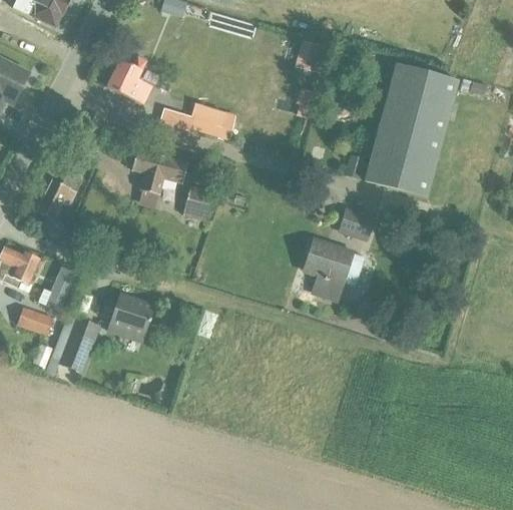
[(15,0),(12,7),(55,27),(67,0),(15,0)]
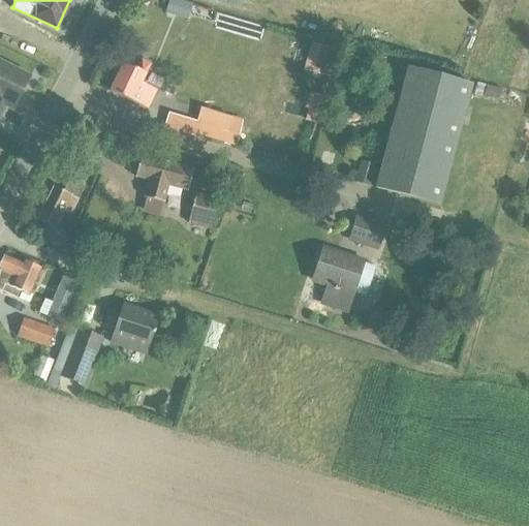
[(170,0),(168,9),(189,14),(192,0),(170,0)]
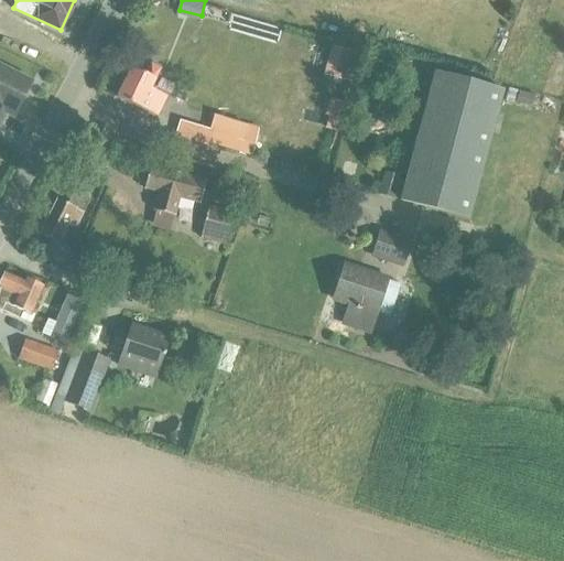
[(335,40),(326,69),(348,76),(356,45),(335,40)]
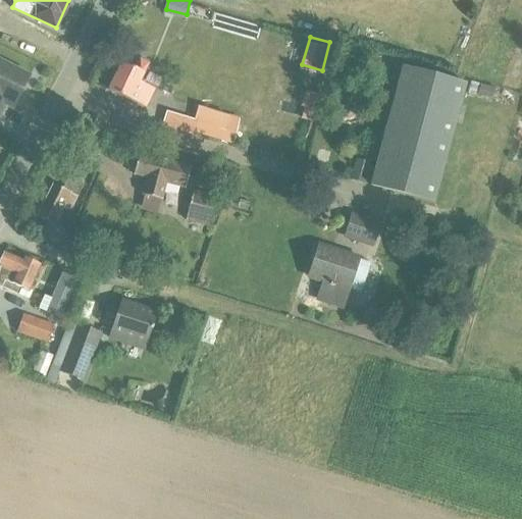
[(149,61),(140,56),(136,65),(122,59),(108,88),(146,105),(154,87),(140,80),(149,61)]
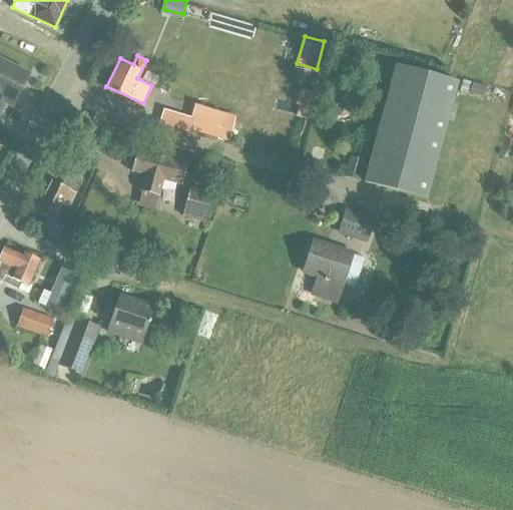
[(0,57),(0,110),(11,90),(18,93),(29,72),(0,57)]
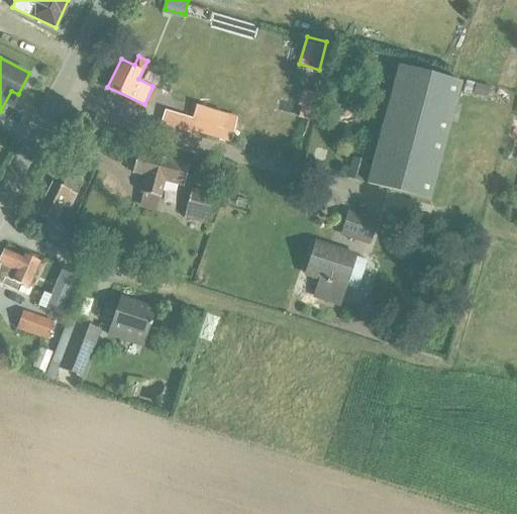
[(367,182),(429,199),(461,81),(399,64),(367,182)]
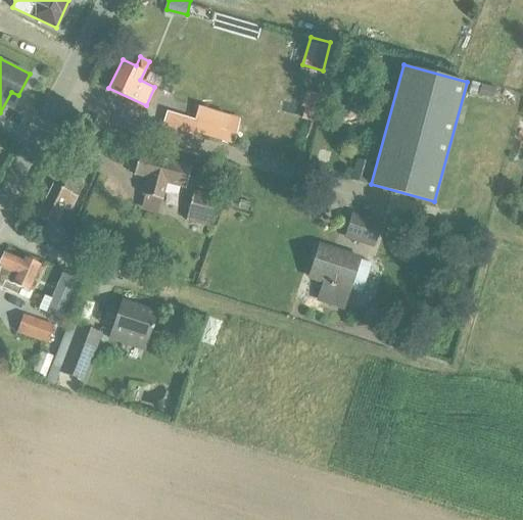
[(305,85),(304,115),(323,115),(324,86),(305,85)]
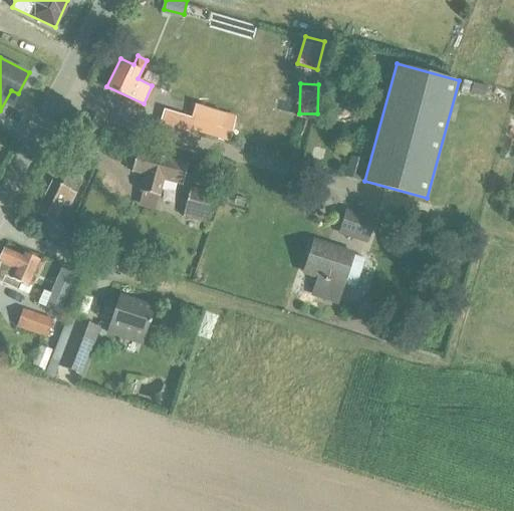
[(161,120),(190,130),(229,141),(233,128),(222,124),(226,110),(197,102),(194,112),(190,111),(189,114),(165,107),(161,120)]
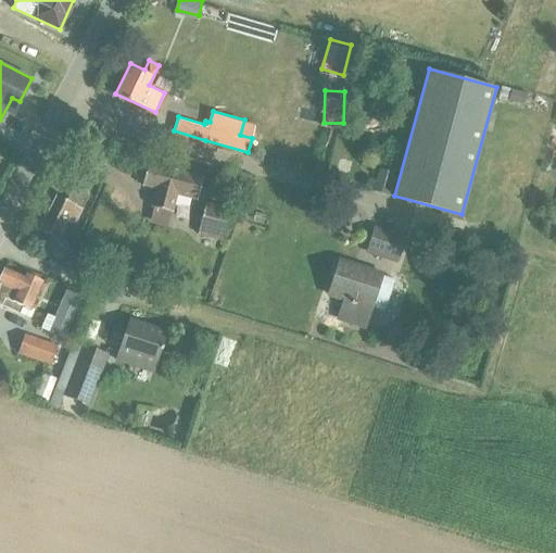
[(197,199),(202,176),(148,161),(141,184),(155,188),(151,205),(172,211),(176,193),(197,199)]
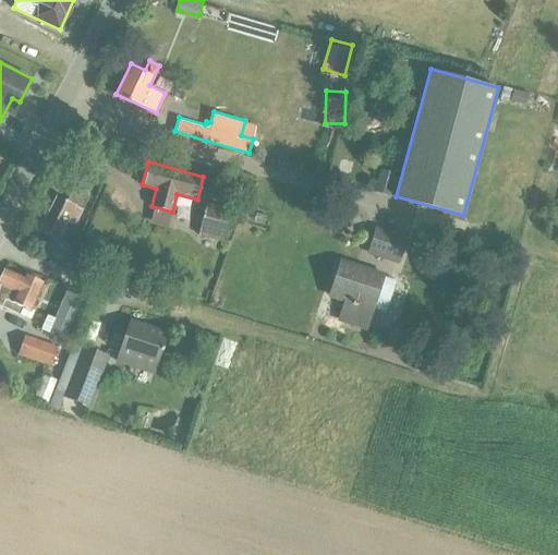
[(375,189),(389,193),(396,172),(381,168),(375,189)]
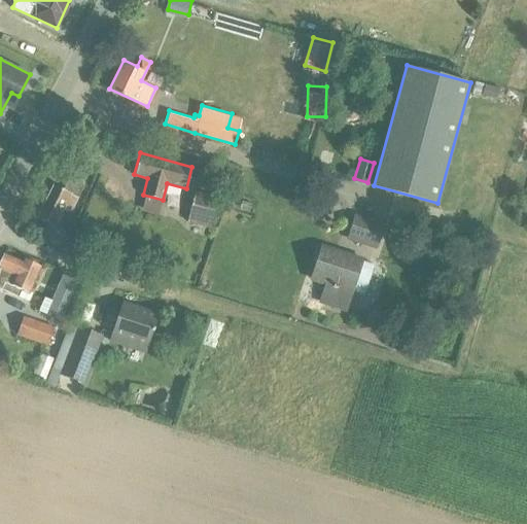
[(79,196),(85,182),(69,174),(63,187),(55,183),(39,216),(55,223),(63,206),(71,210),(78,196),(79,196)]
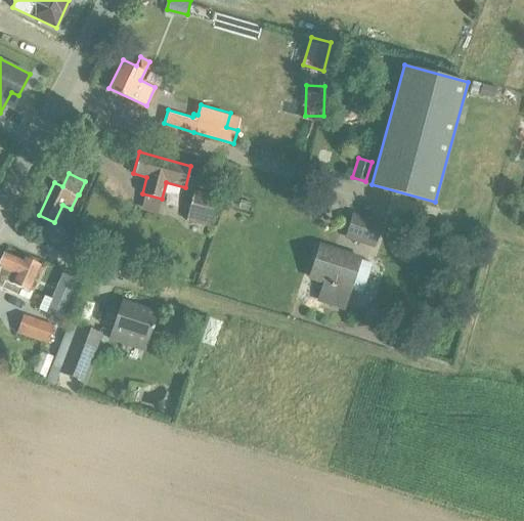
[(193,189),(188,206),(185,219),(211,226),(219,197),(193,189)]
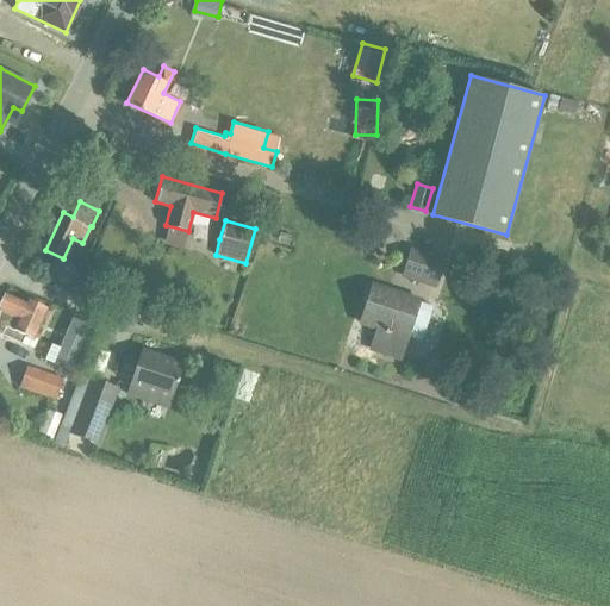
[(404,272),(436,282),(443,257),(412,248),(404,272)]
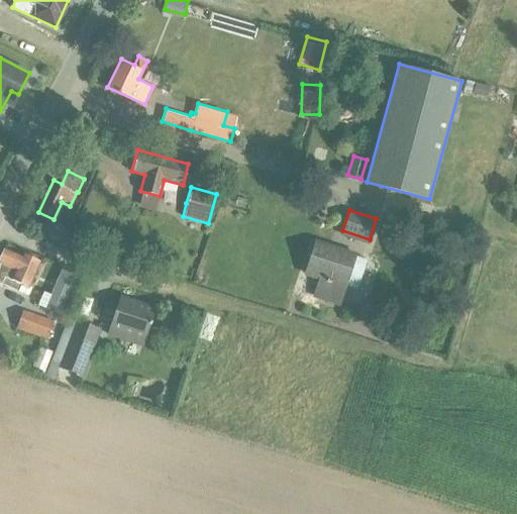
[(42,230),(59,238),(64,227),(47,219),(42,230)]
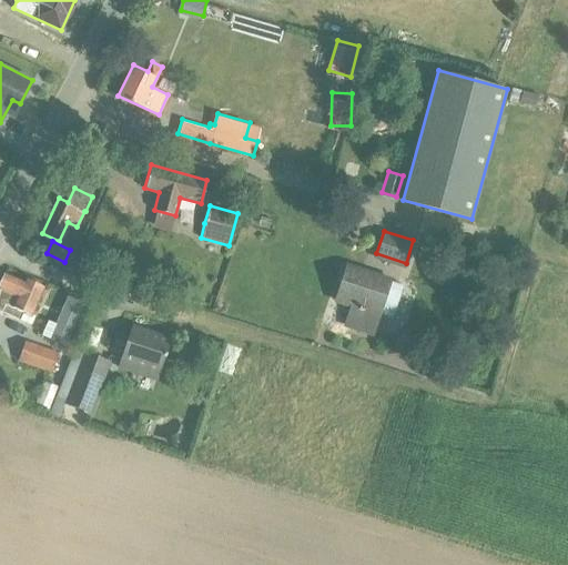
[(337,298),(351,302),(343,325),(373,334),(391,278),(348,263),(337,298)]
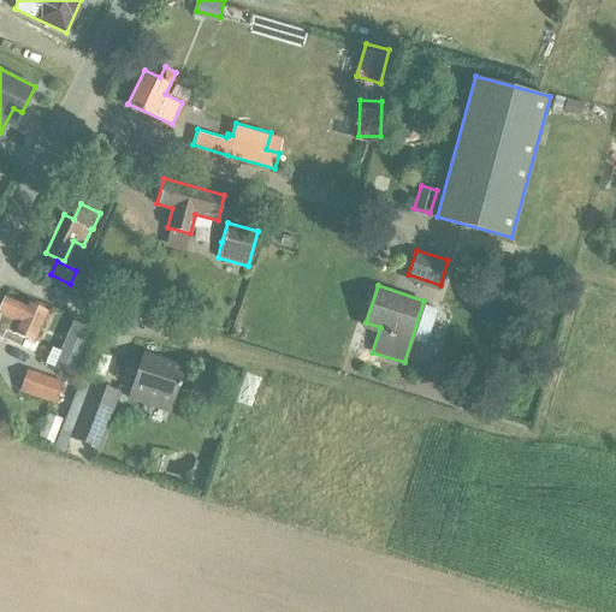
[(35,339),(48,309),(27,301),(25,303),(5,295),(0,306),(0,334),(3,336),(6,327),(27,337),(24,344),(35,349),(39,340),(35,339)]
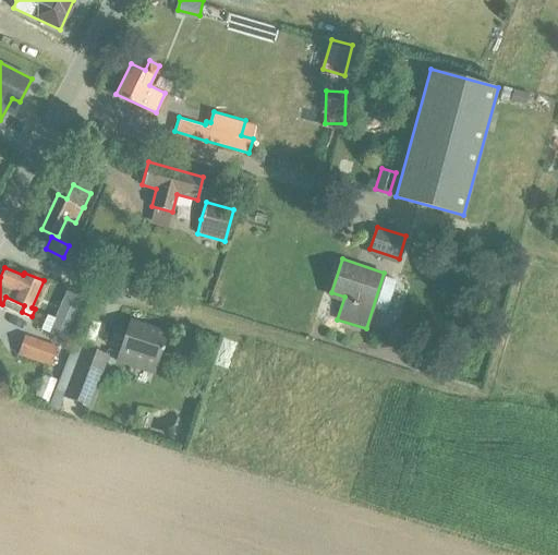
[(390,309),(399,272),(390,269),(381,306),(390,309)]
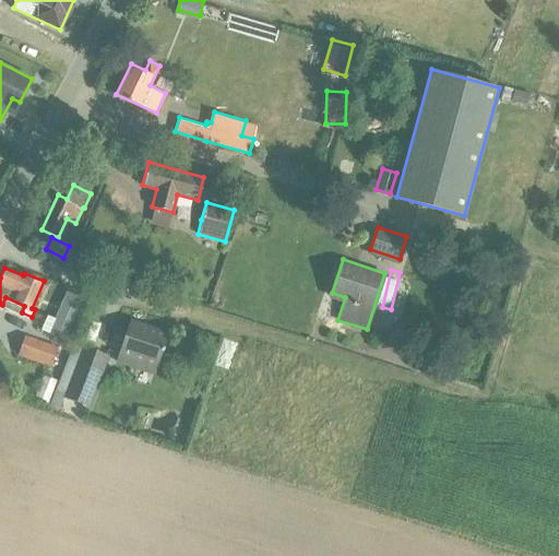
[(70,286),(59,312),(51,309),(45,324),(69,335),(86,293),(70,286)]
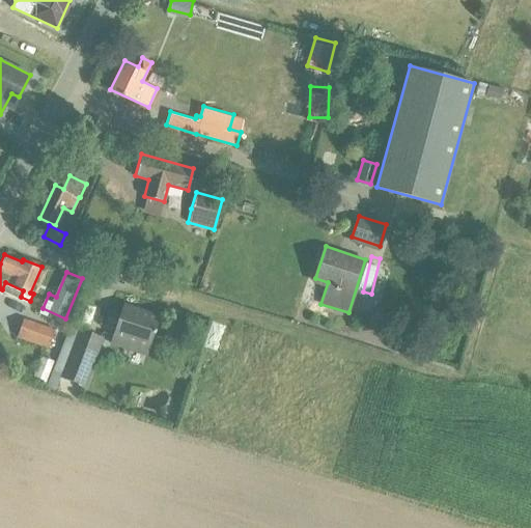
[(114,335),(149,346),(159,316),(123,306),(114,335)]
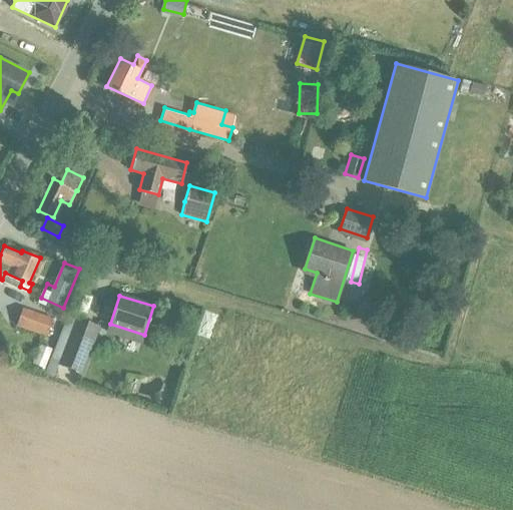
[(18,324),(46,335),(52,318),(24,308),(18,324)]
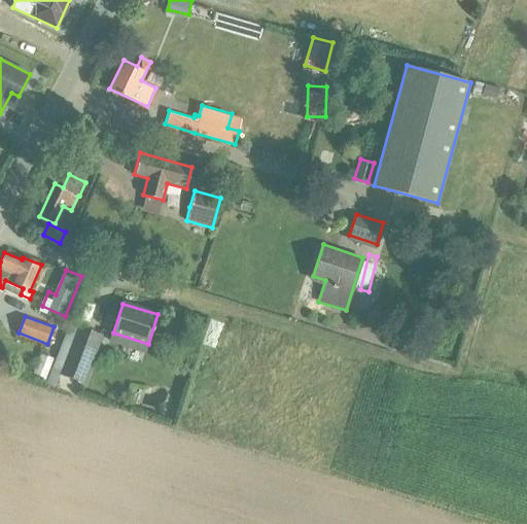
[(65,376),(84,382),(100,336),(81,328),(65,376)]
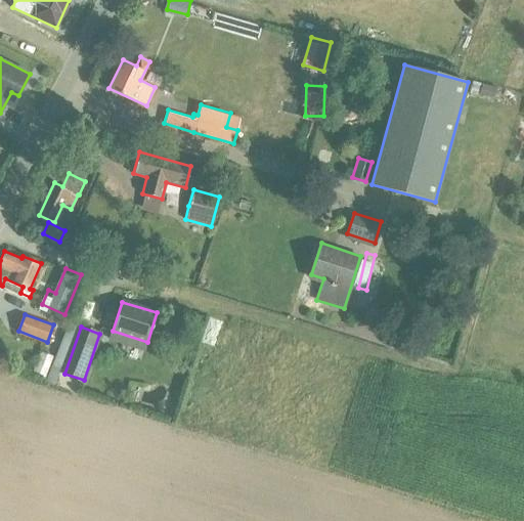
[(53,354),(40,349),(32,370),(45,375),(53,354)]
